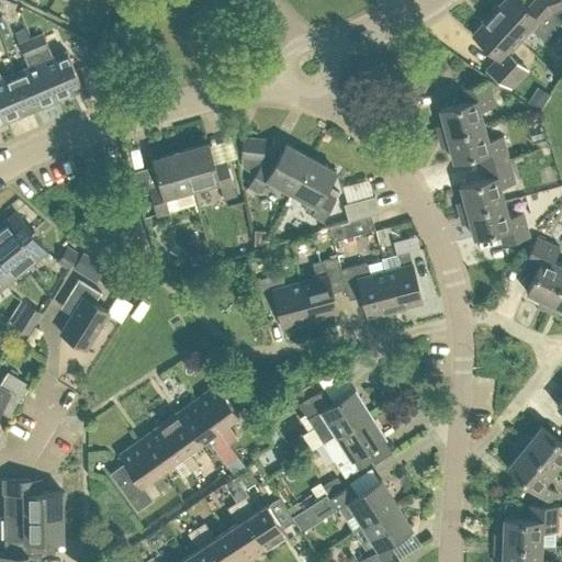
[(519,0),(504,0),(492,14),(520,41),(531,27),(546,40),(561,23),(544,0),(534,0),(528,8),(519,0)]
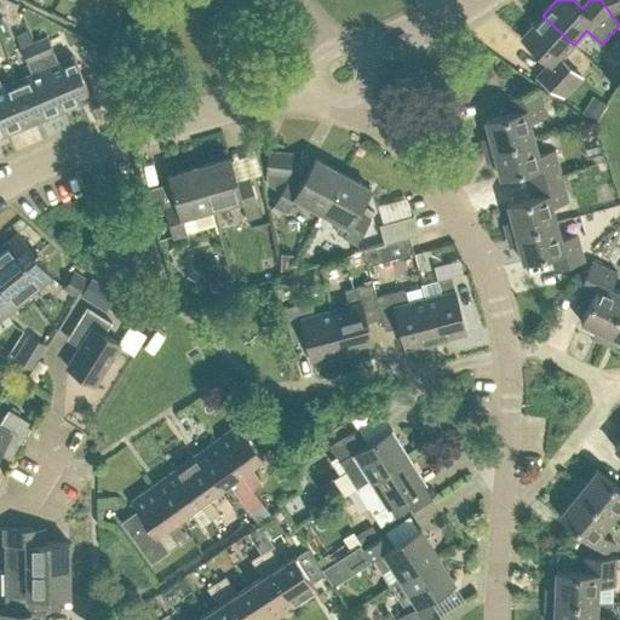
[(619,0),(601,0),(619,26),(619,23),(619,0)]
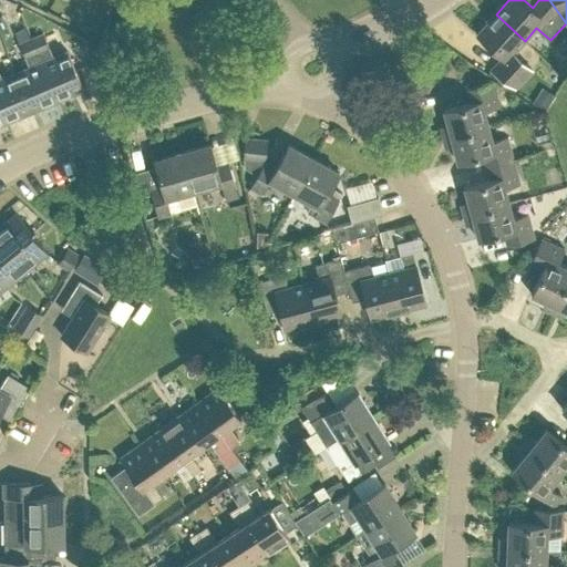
[(525,41),(496,14),(476,35),(502,59),(491,70),(515,88),(532,69),(514,52),(525,41)]
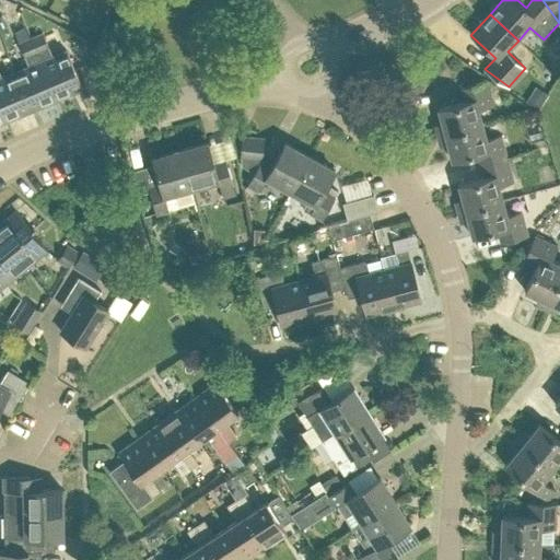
[(42,31),(30,36),(56,97),(81,86),(65,48),(51,54),(42,31)]
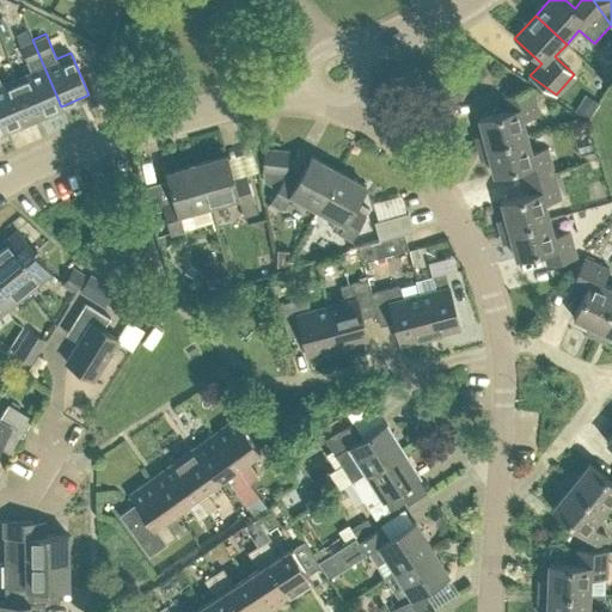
[(30,69),(14,77),(32,118),(61,106),(32,40),(19,44),(30,69)]
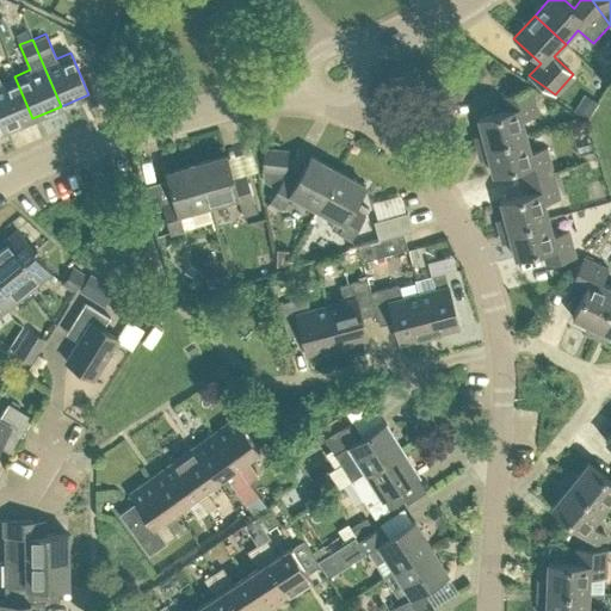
[(100,50),(96,69),(110,73),(115,54),(100,50)]
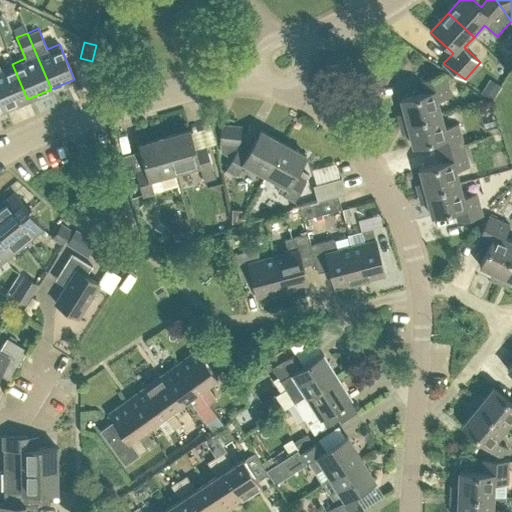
[(0,100),(4,109),(27,99),(12,64),(0,69),(0,68),(0,100)]
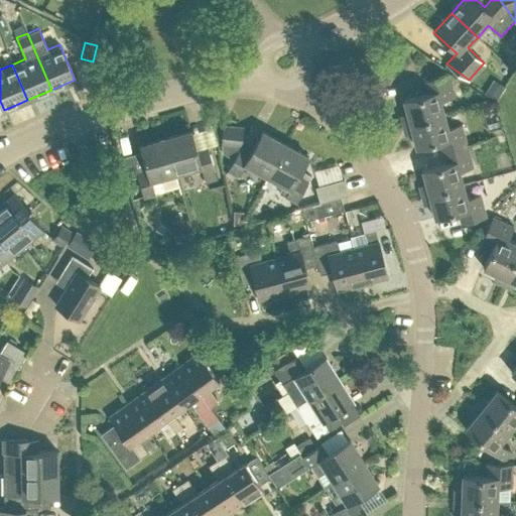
[(401,121),(402,125),(445,114),(441,100),(455,97),(449,76),(423,82),(426,94),(404,99),(407,114),(402,115),(403,120),(401,121)]
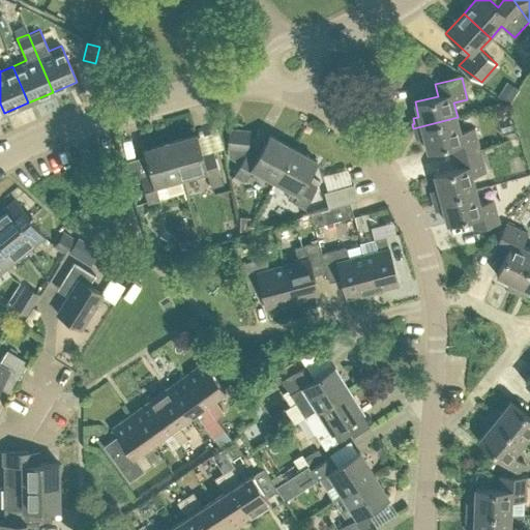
[(509,102),(519,88),(506,80),(497,94),(509,102)]
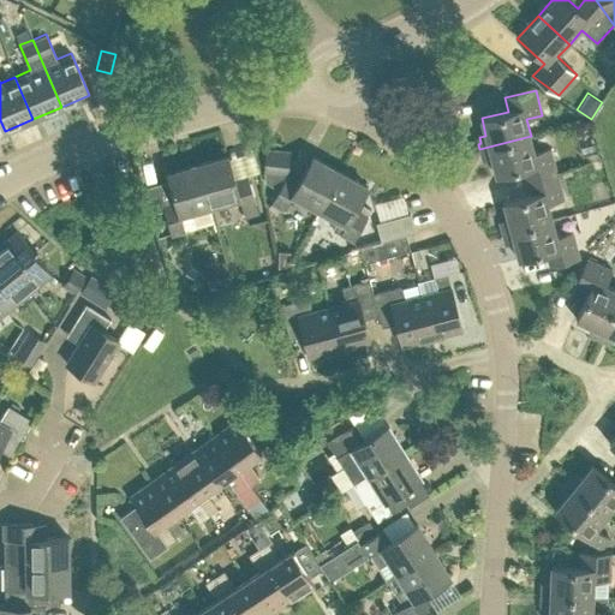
[(524,168),(527,181),(557,174),(551,149),(535,153),(531,136),(479,149),(481,155),(483,154),(484,161),(490,159),(495,175),(524,168)]
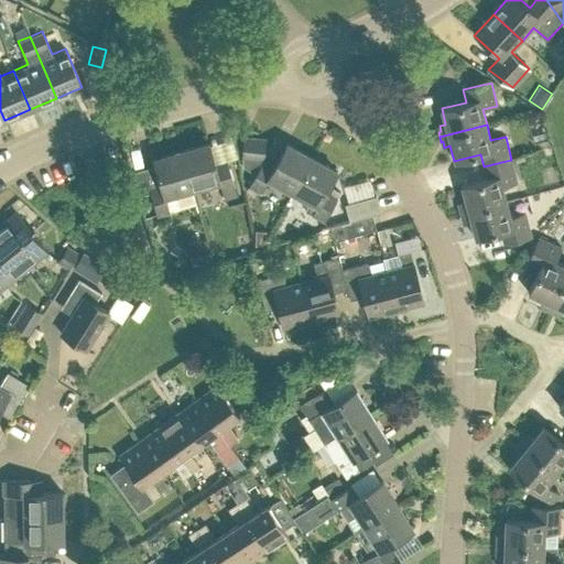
[(294,192),(313,158),(288,143),(273,167),(263,162),(264,141),(264,140),(259,137),(258,138),(243,137),(241,159),(242,166),(256,173),(249,185),(260,192),(268,176),(294,192)]
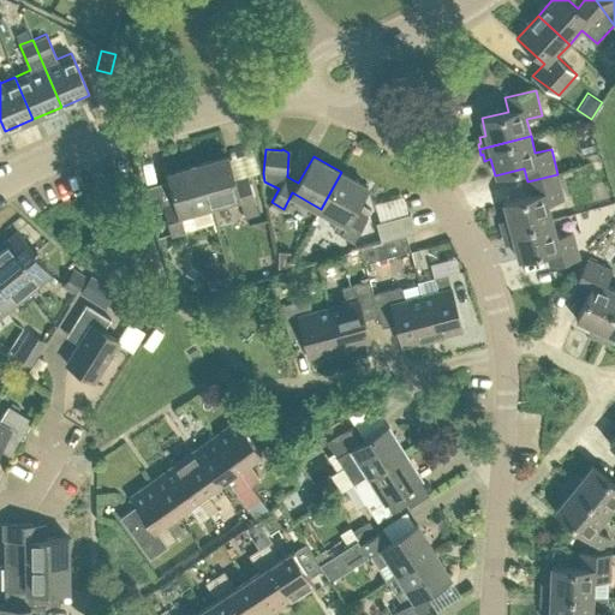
[(228,155),(198,163),(210,206),(240,196),(246,218),(258,214),(248,174),(234,178),(228,155)]
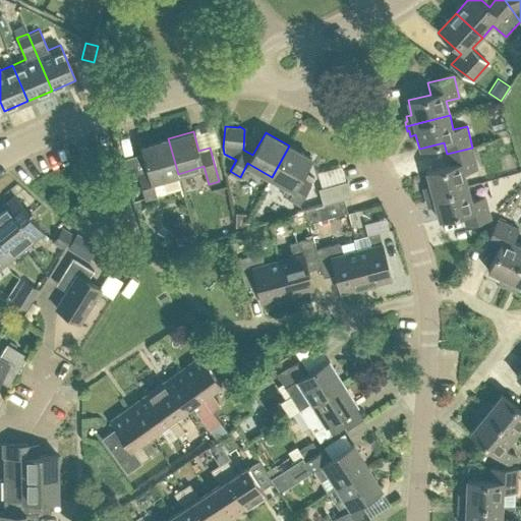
[(178,174),(168,138),(142,146),(150,171),(138,174),(146,198),(166,192),(162,178),(178,174)]
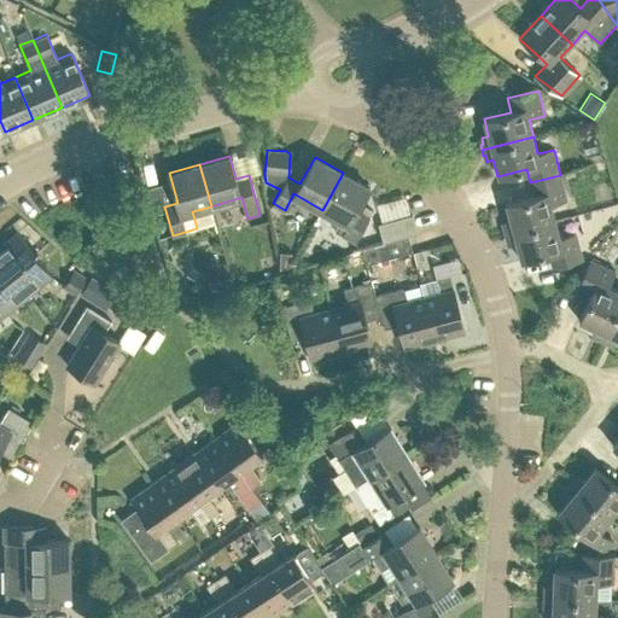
[(343,173),(322,210),(342,221),(336,231),(355,242),(373,210),(361,204),(369,187),(343,173)]
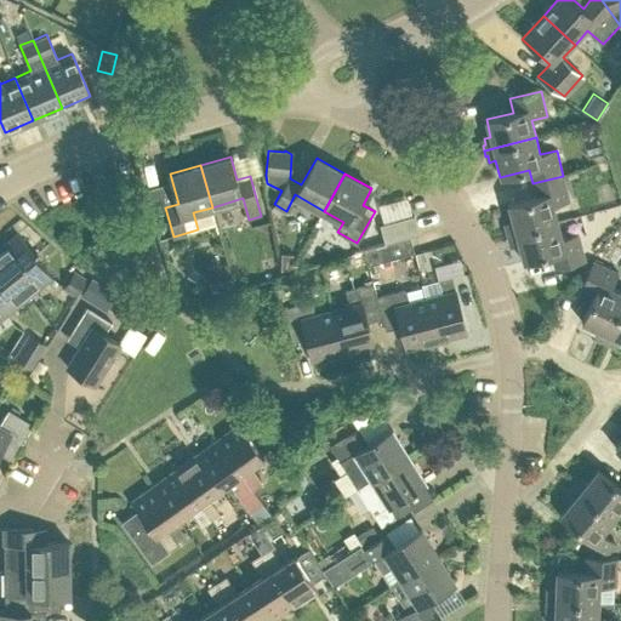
[(505,229),(506,234),(558,222),(553,204),(569,200),(563,176),(533,183),(535,197),(508,204),(513,221),(507,223),(508,229),(505,229)]
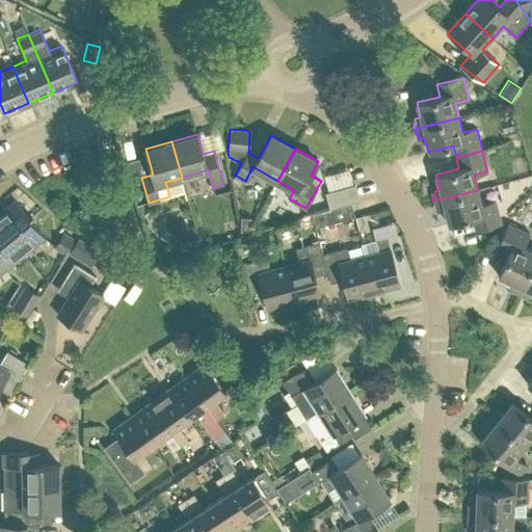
[(326,194),(330,207),(358,198),(355,185),(326,194)]
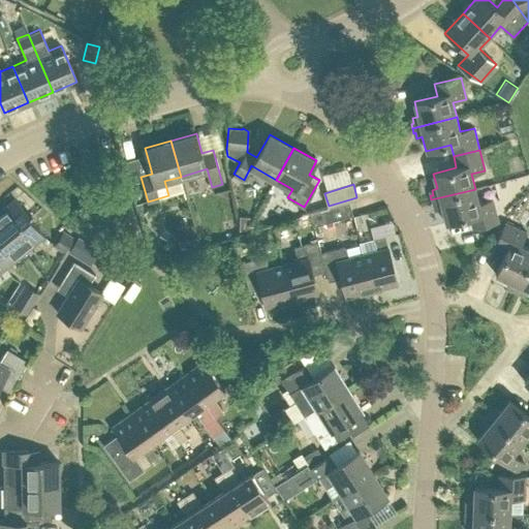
[(475,189),(431,199),(433,206),(435,205),(436,210),(441,209),(444,223),(468,217),(471,229),(498,223),(492,200),(478,204),(475,189)]
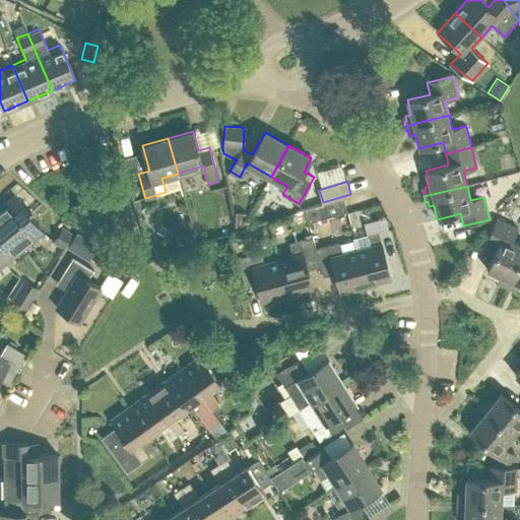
[(15,195),(0,206),(0,215),(10,229),(29,213),(15,195)]
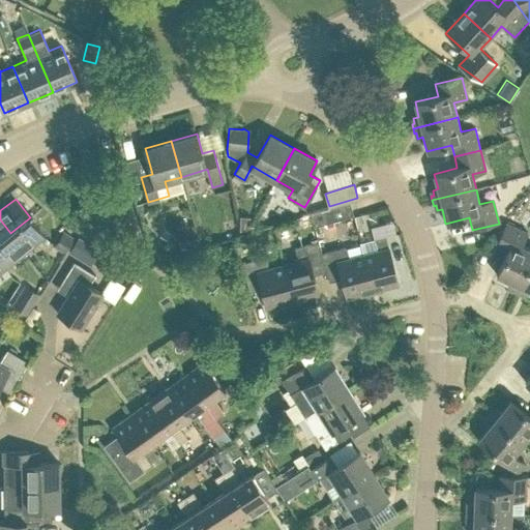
[(311,212),(314,226),(325,223),(353,214),(350,203),(350,201),(311,212)]
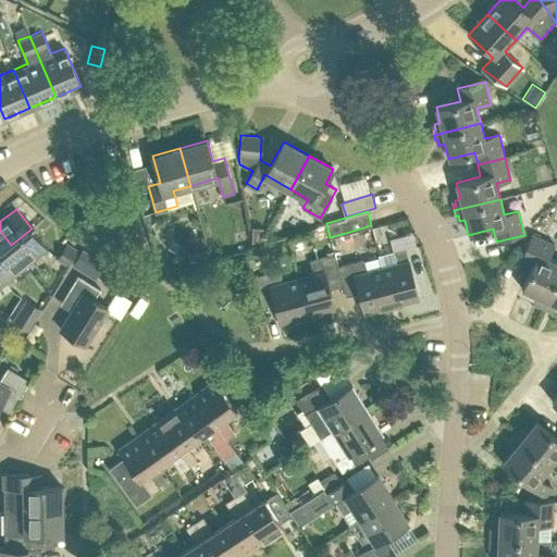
[(32,229),(11,245),(27,264),(48,248),(32,229)]
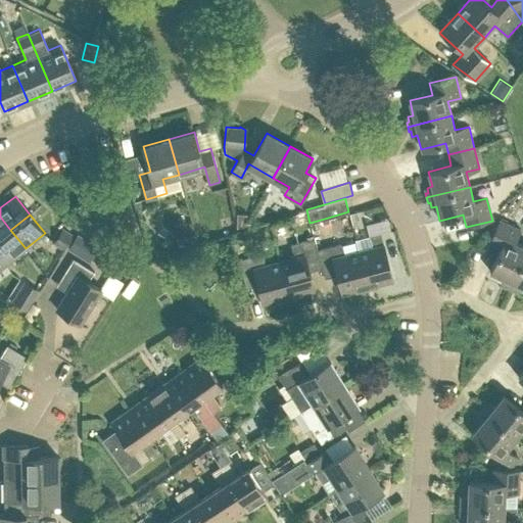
[(0,217),(0,238),(10,230),(0,217)]
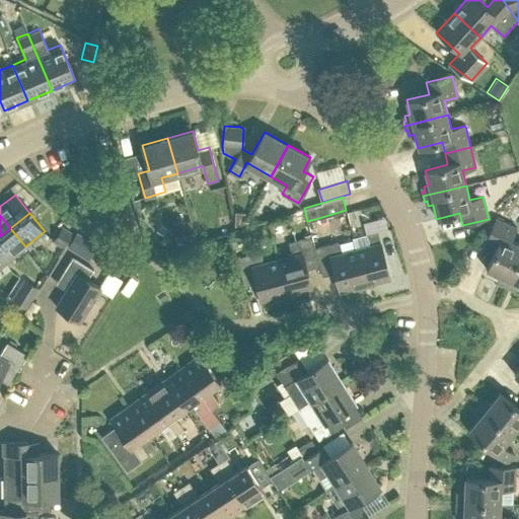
[(501,285),(505,287),(518,255),(518,244),(510,240),(516,228),(496,218),(486,242),(496,247),(487,269),(499,275),(497,280),(502,282),(501,285)]
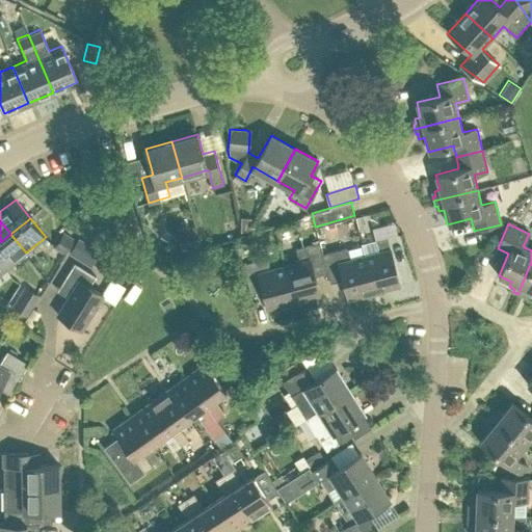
[(10,234),(0,242),(0,261),(6,269),(26,253),(10,234)]
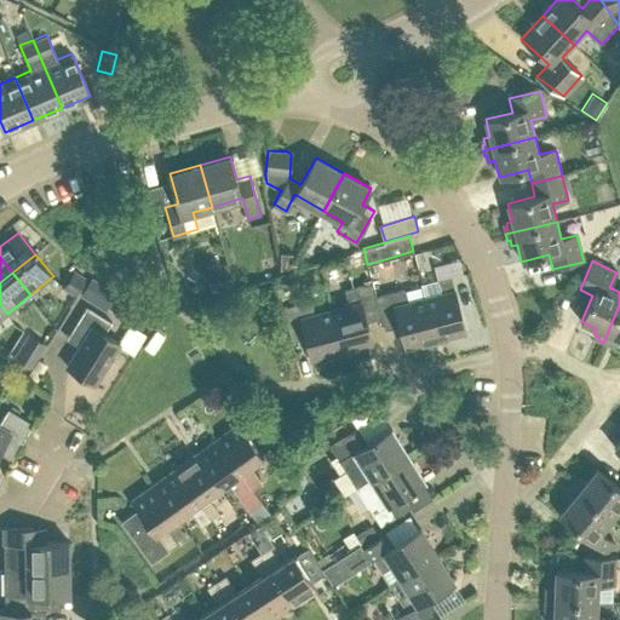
[(64,290),(76,297),(86,281),(74,274),(64,290)]
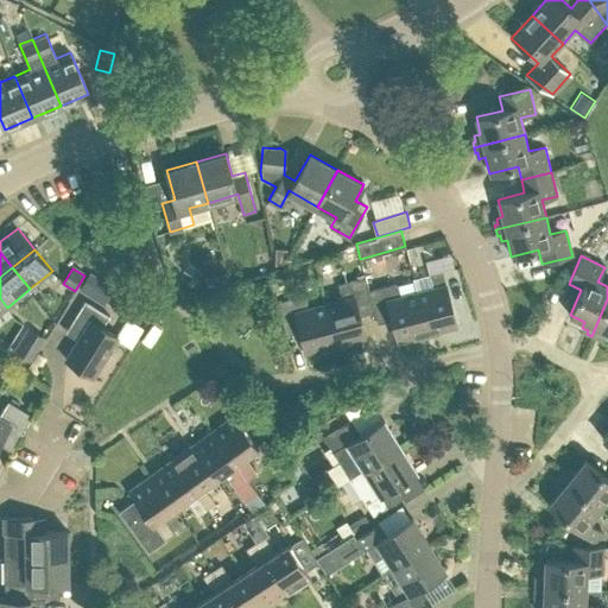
[(89,272),(78,289),(102,304),(113,287),(89,272)]
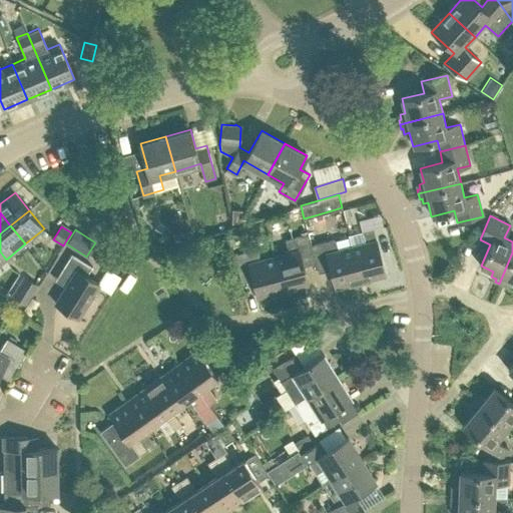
[(366,243),(352,246),(361,281),(386,275),(375,229),(363,232),(366,243)]
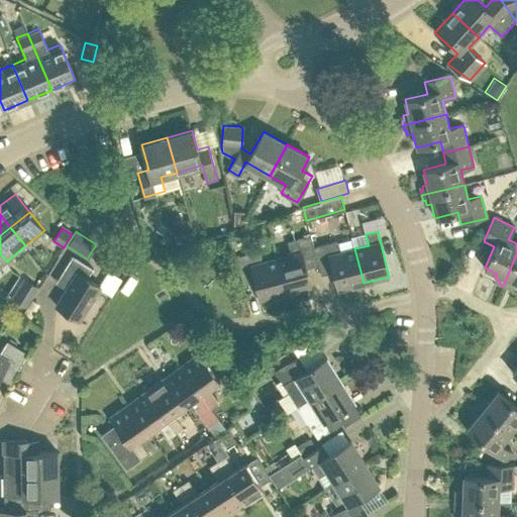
[(291,254),(277,259),(285,293),(311,287),(307,268),(318,265),(314,246),(311,235),(287,241),(291,254)]
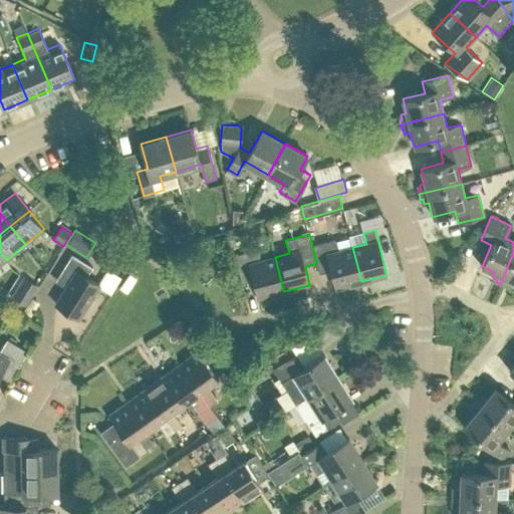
[(334,239),(312,245),(316,263),(319,274),(332,271),(336,288),(361,281),(352,247),(337,251),(334,239)]
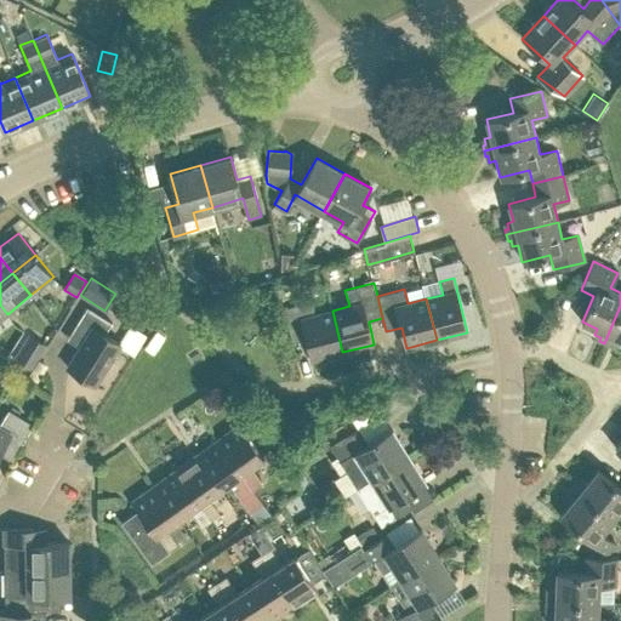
[(135,311),(134,309),(124,303),(123,302),(114,314),(127,323),(135,311)]
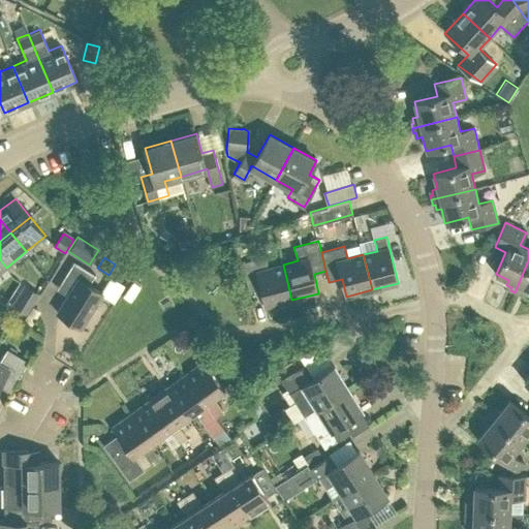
[(267,307),(291,300),(283,265),(268,269),(265,258),(254,260),(254,259),(242,262),(249,291),(261,288),(267,307)]
